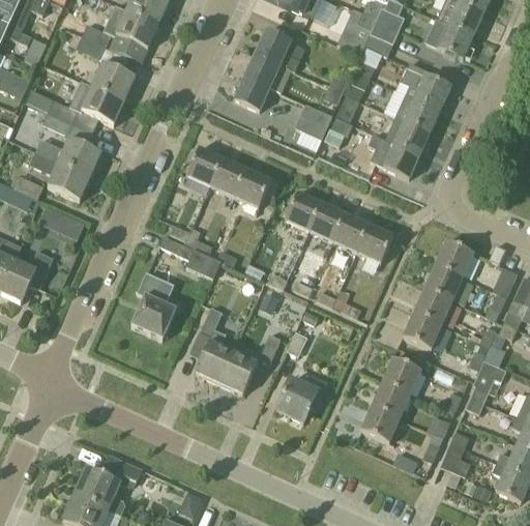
[(0,0),(0,23),(22,33),(31,12),(42,18),(51,0),(0,0)]
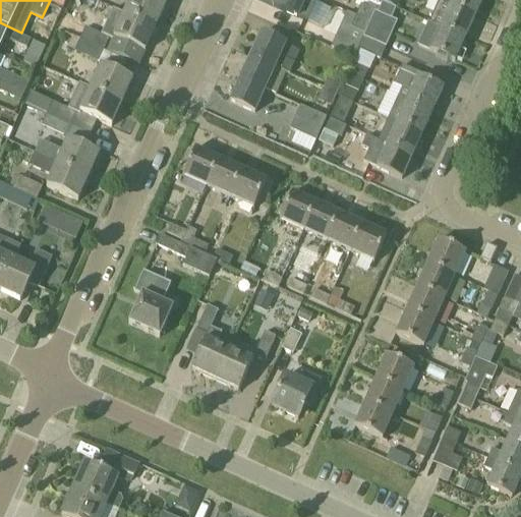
[(126,0),(122,11),(154,25),(165,1),(163,0),(126,0)]
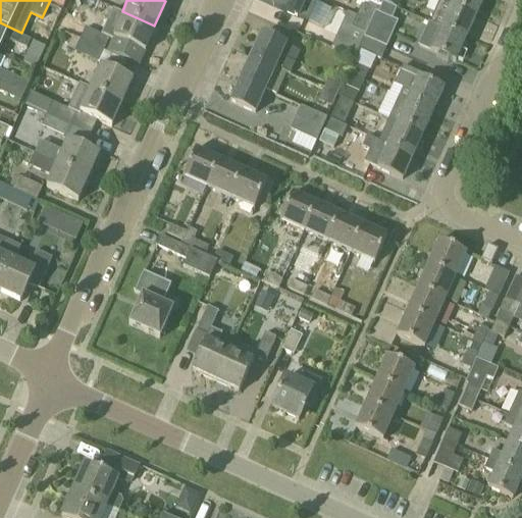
[(273,0),(272,2),(298,13),(304,0),(273,0)]
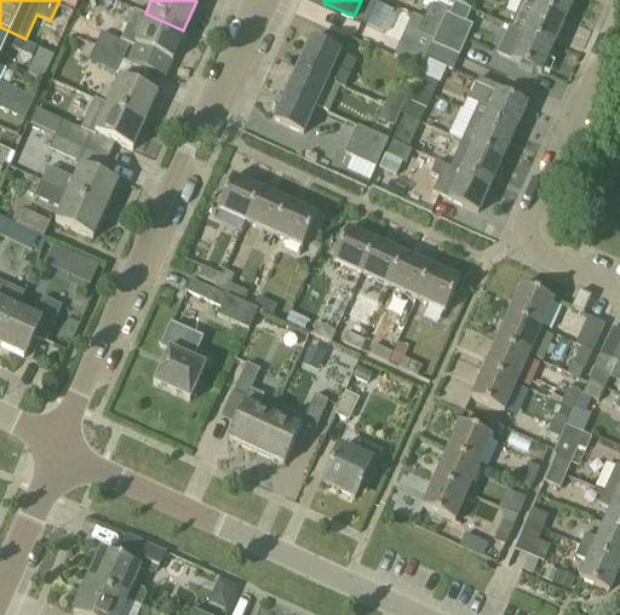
[(449,11),(454,0),(425,0),(430,3),(424,16),(440,23),(447,10),(449,11)]
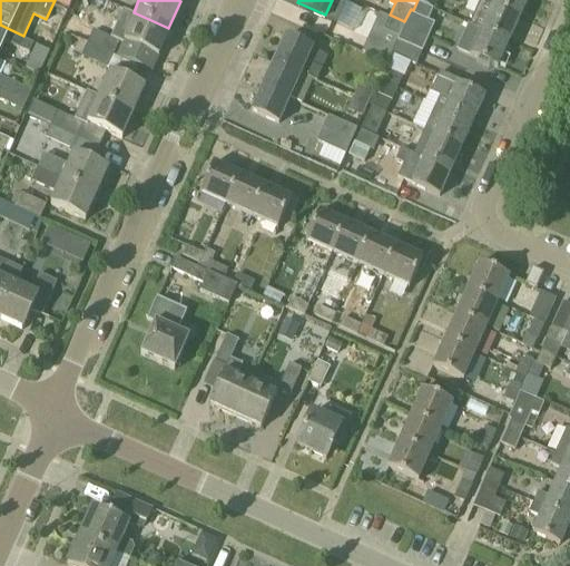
[(399,37),(422,48),(434,19),(429,17),(434,5),(424,0),(418,0),(413,10),(411,9),(404,21),(397,37),(399,37)]
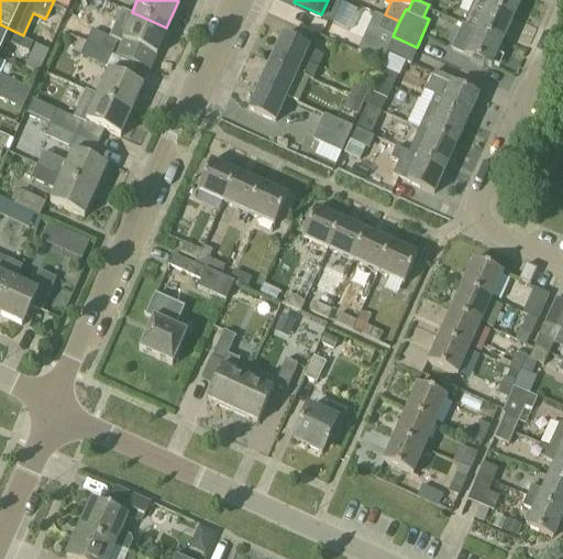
[(485,0),(485,1),(514,14),(519,0),(485,0)]
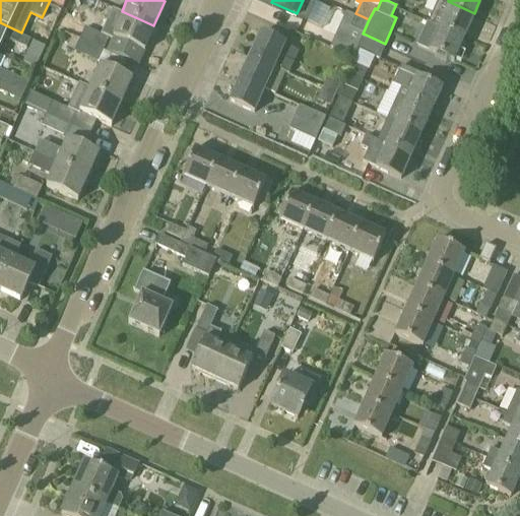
[(464,35),(474,13),(448,1),(443,12),(435,9),(431,19),(464,35)]
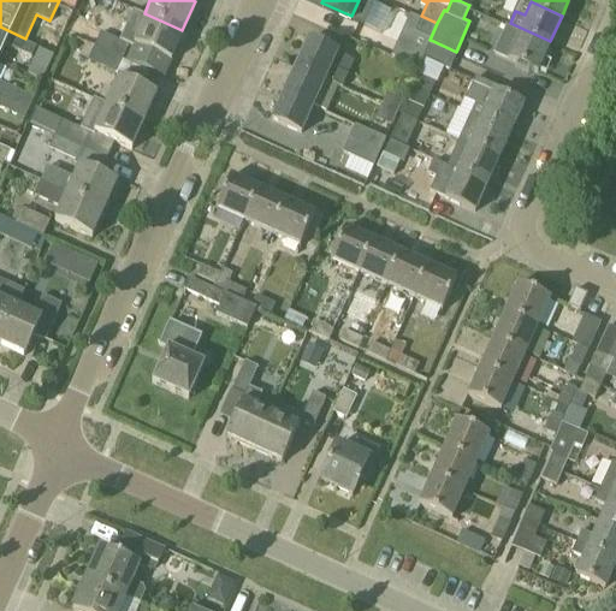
[(182,30),(144,13),(134,9),(126,23),(137,29),(132,40),(134,41),(126,57),(165,75),(172,59),(170,58),(182,30)]
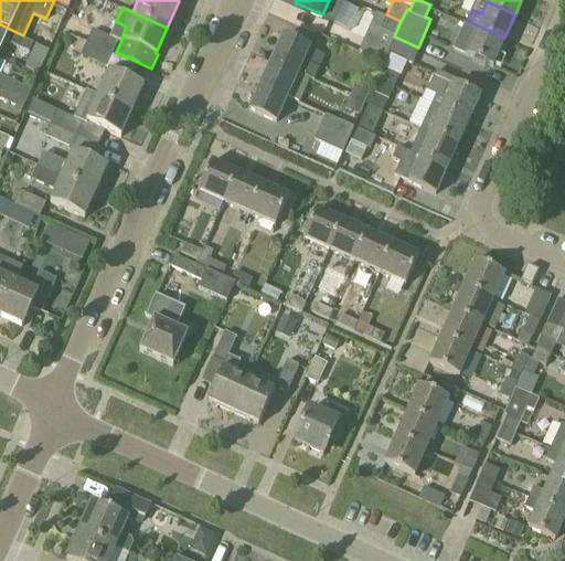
[(401,21),(386,14),(376,10),(359,50),(384,61),(388,50),(395,36),(394,36),(401,21)]
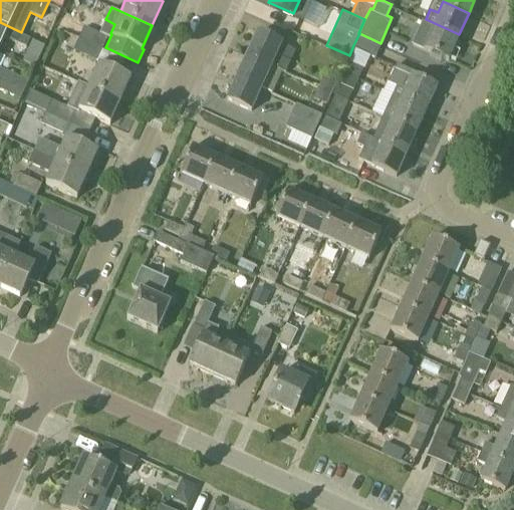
[(448,58),(459,34),(426,19),(415,42),(423,46),(448,58)]
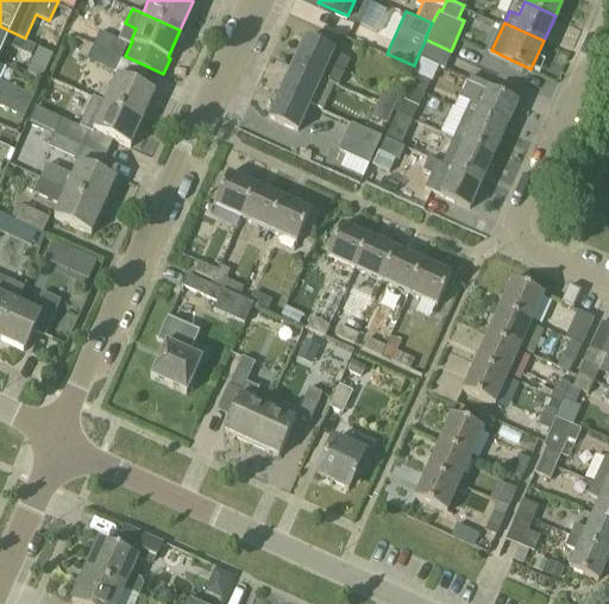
[(19,49),(25,38),(0,26),(0,50),(4,42),(19,49)]
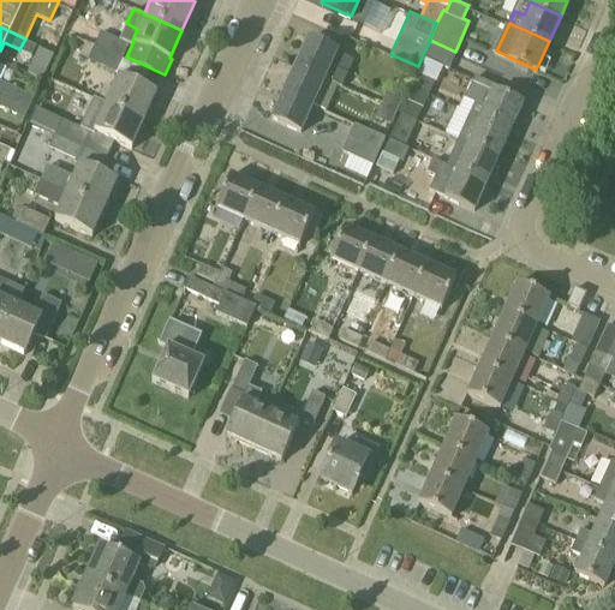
[(94,43),(123,57),(129,41),(101,29),(95,42),(94,43)]
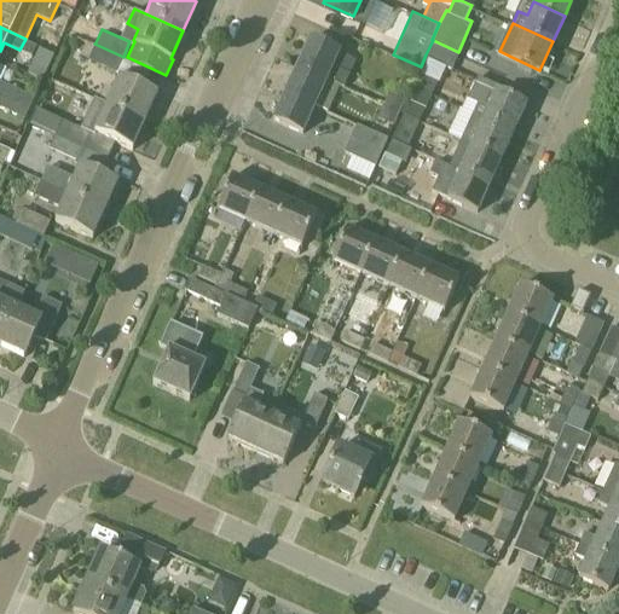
[(327,76),(340,82),(345,85),(350,71),(333,63),(339,50),(308,35),(296,63),(327,76)]
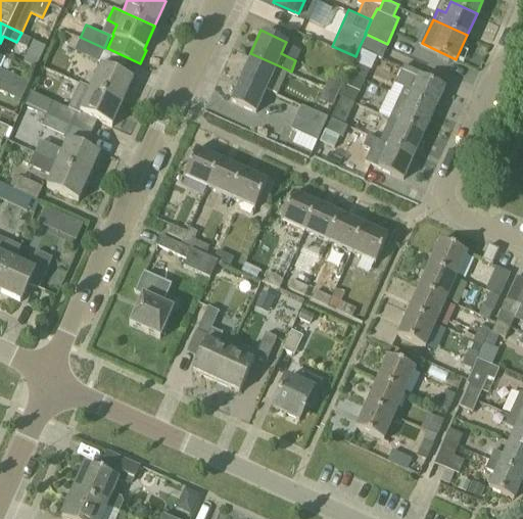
[(80,37),(81,36),(74,34),(74,33),(67,31),(63,41),(68,44),(98,59),(104,48),(80,37)]
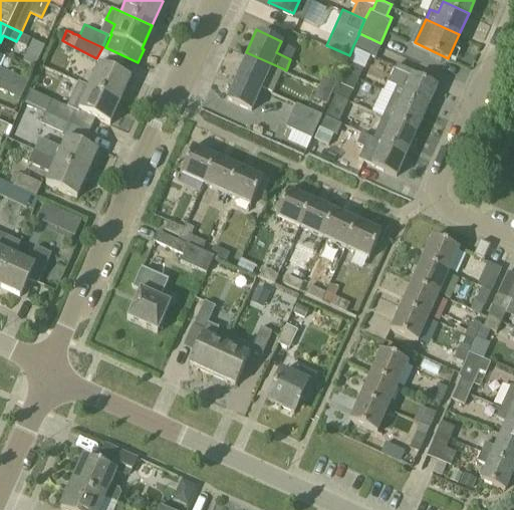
[(375,55),(380,43),(359,33),(353,45),(375,55)]
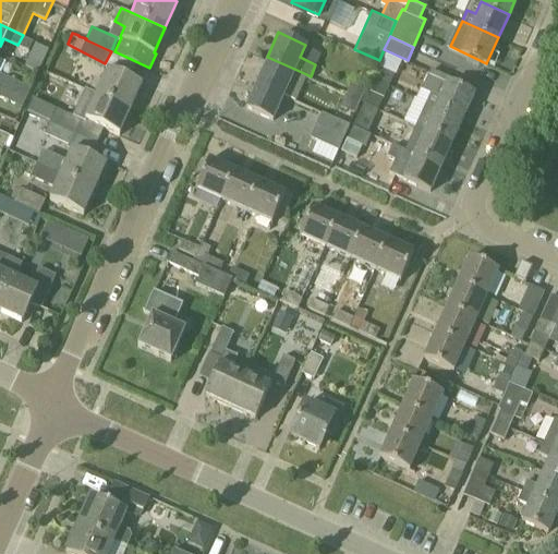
[(26,65),(38,71),(49,47),(37,41),(26,65)]
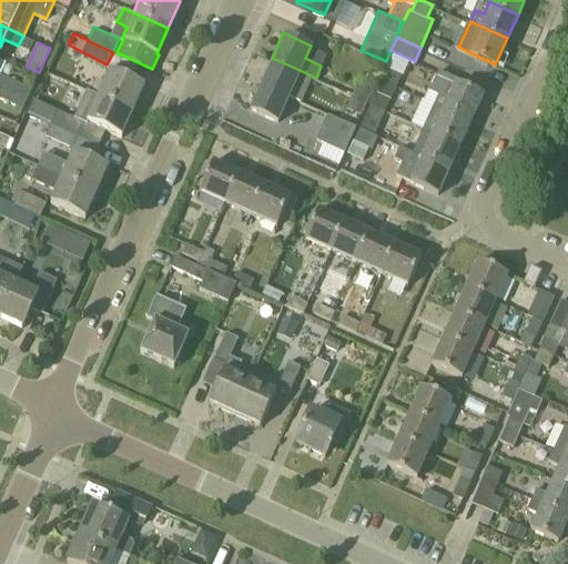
[(301,100),(312,76),(300,70),(272,58),(261,82),(288,94),(301,100)]
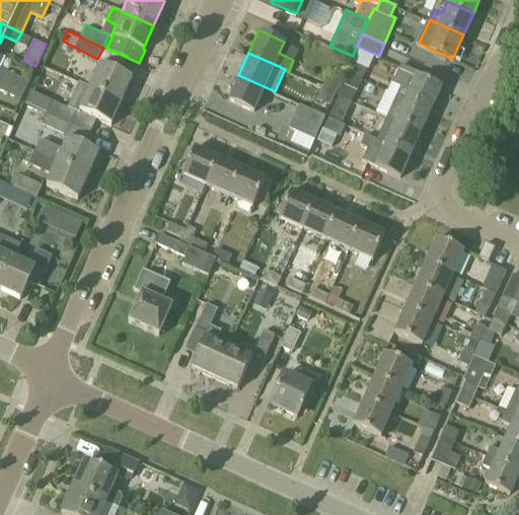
[(391,76),(393,65),(372,61),(370,71),(391,76)]
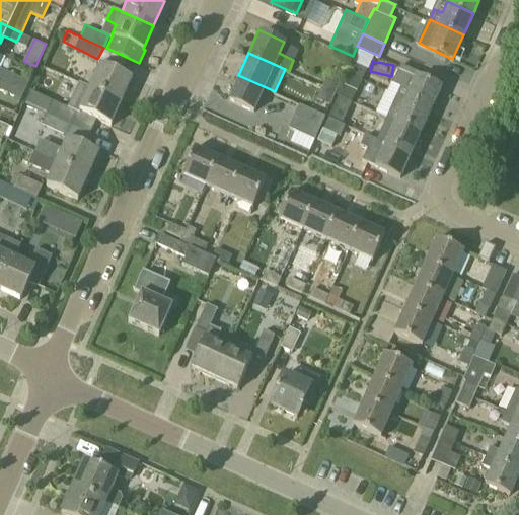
[(88,85),(121,99),(131,76),(98,62),(94,72),(89,70),(83,82),(88,84),(88,85)]
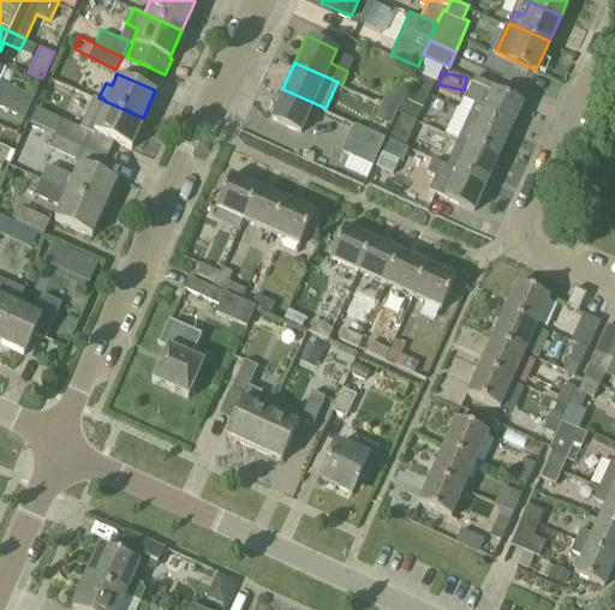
[(470,112),(509,130),(523,101),(495,89),(497,84),(473,73),(464,95),(475,101),(470,112)]
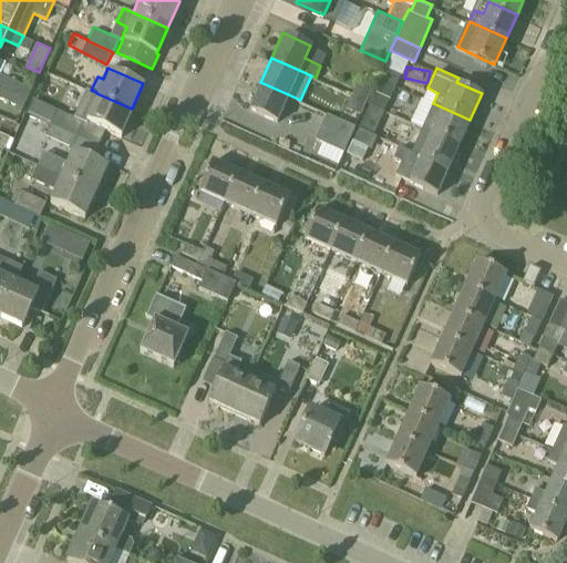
[(395,85),(400,75),(387,69),(381,80),(395,85)]
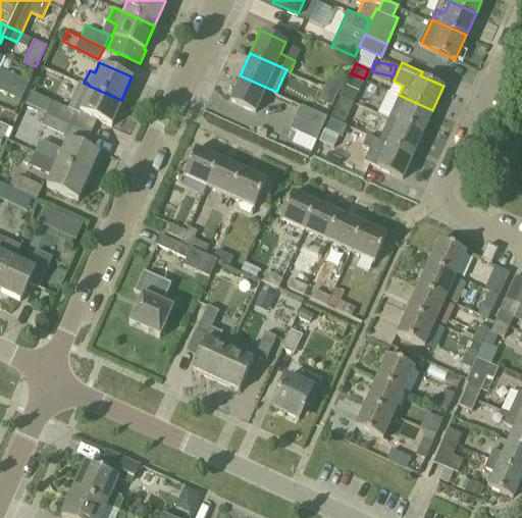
[(0,65),(0,78),(25,89),(30,80),(0,65)]
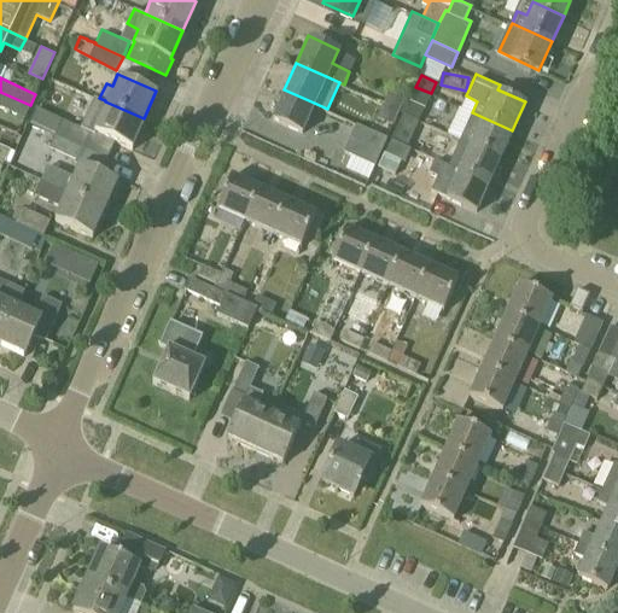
[(383,103),(400,110),(406,97),(403,95),(406,88),(396,83),(394,91),(389,89),(383,103)]
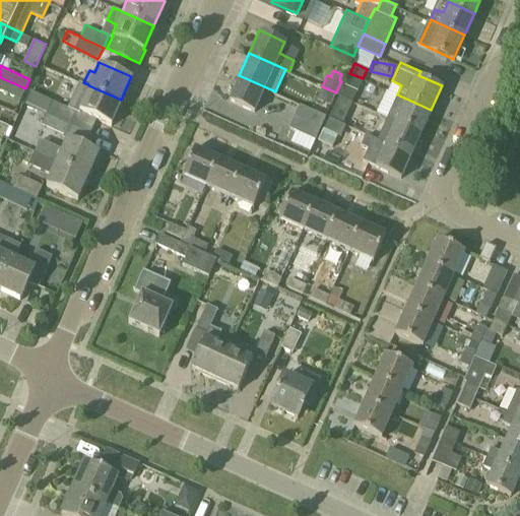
[(358,88),(363,78),(349,73),(348,72),(344,82),(358,88)]
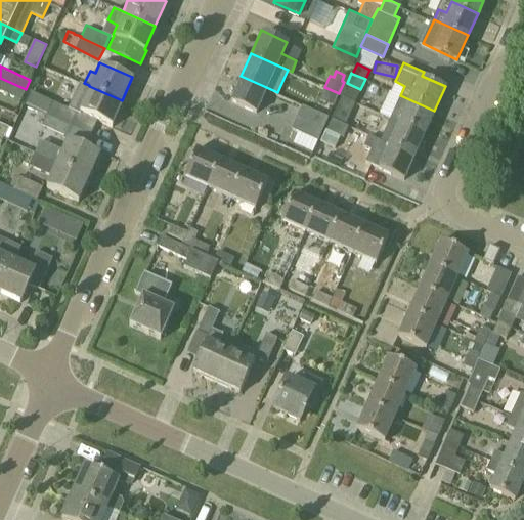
[(256,110),(266,87),(241,76),(230,98),(256,110)]
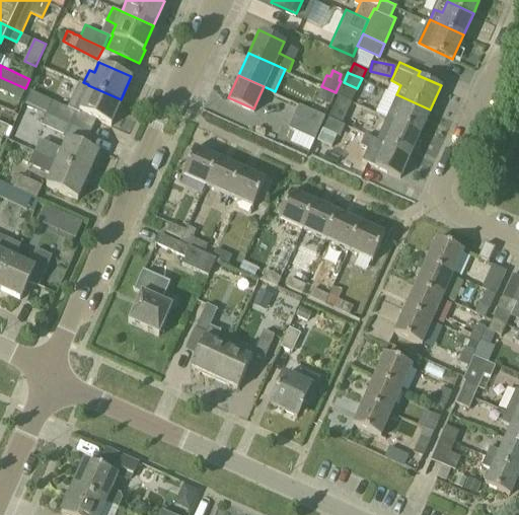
[(0,87),(21,97),(25,88),(0,77),(0,87)]
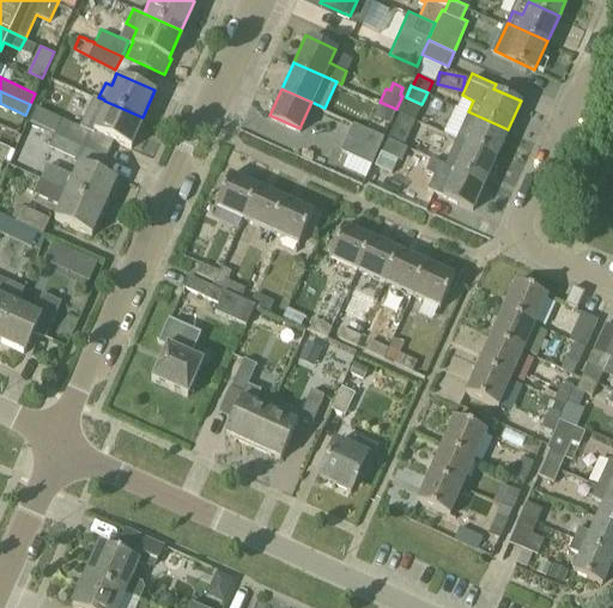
[(131,145),(143,117),(104,101),(92,128),(131,145)]
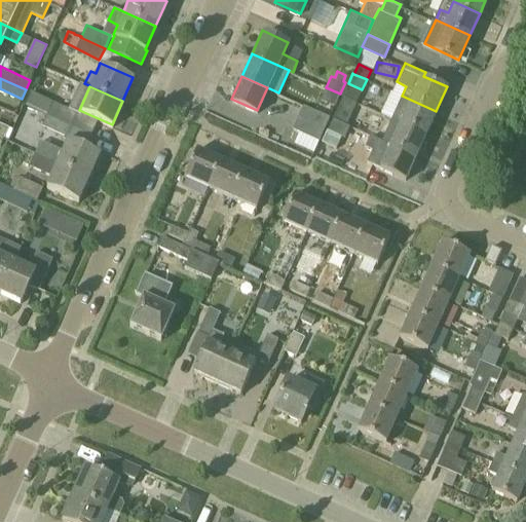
[(335,104),(340,94),(326,87),(322,98),(335,104)]
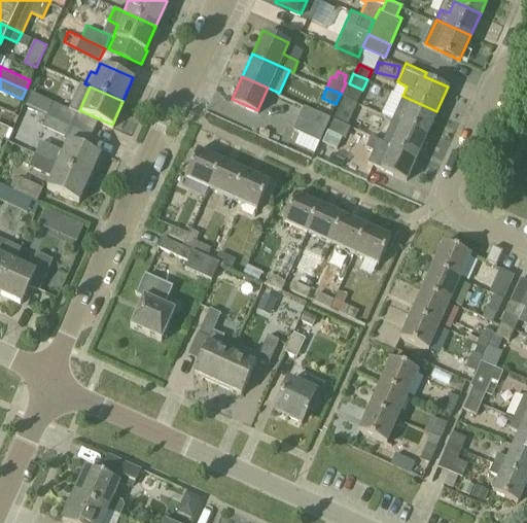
[(347,124),(357,101),(344,95),(334,117),(347,124)]
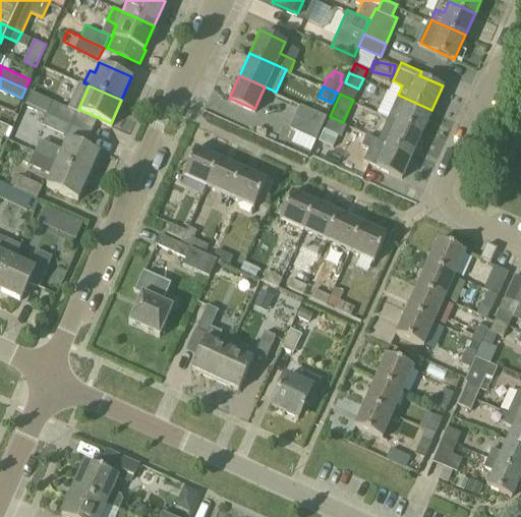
[(422,130),(431,110),(398,95),(389,115),(422,130)]
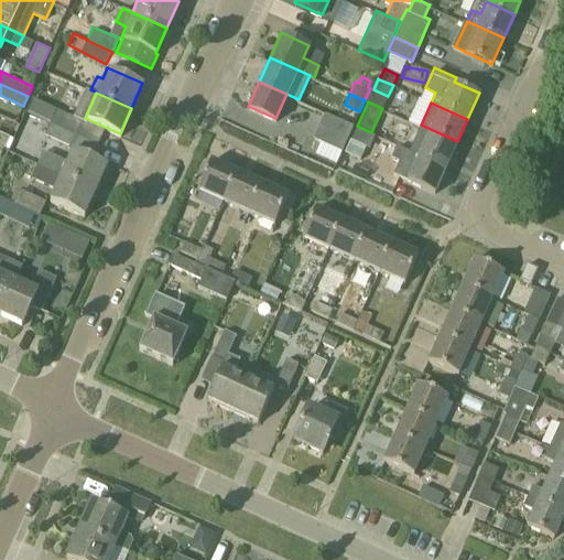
[(76,132),(76,131),(83,118),(56,107),(50,120),(53,121),(76,132)]
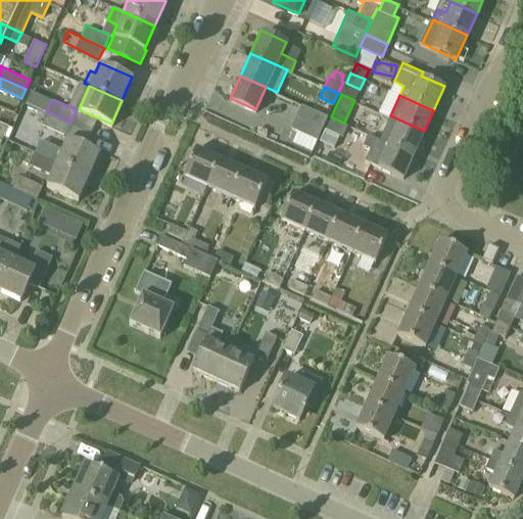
[(318,138),(328,114),(301,103),(291,126),(318,138)]
